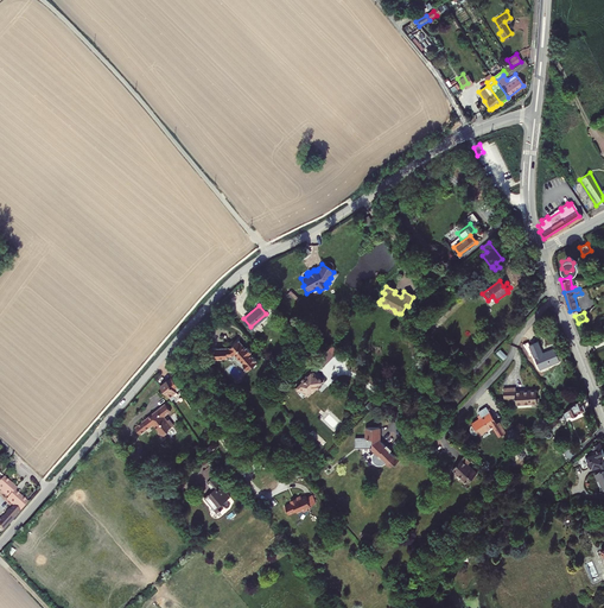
[(431,325),(424,333),(427,336),(434,329),(431,325)]
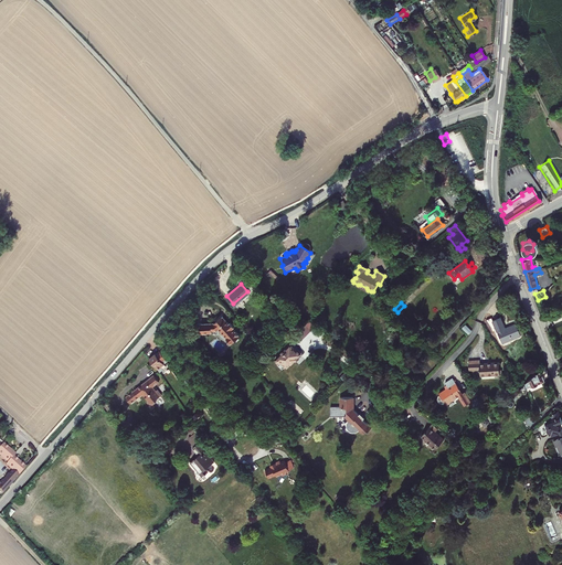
[(401,312),(400,313),(398,316),(405,324),(409,321),(401,312)]
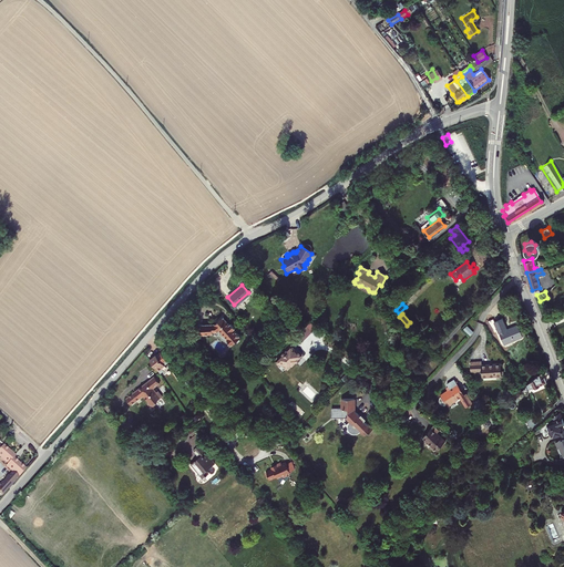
[(202,333),(212,330),(213,332),(216,331),(218,329),(231,343),(238,338),(232,329),(234,328),(229,322),(228,323),(222,317),(214,322),(201,325),(202,333)]
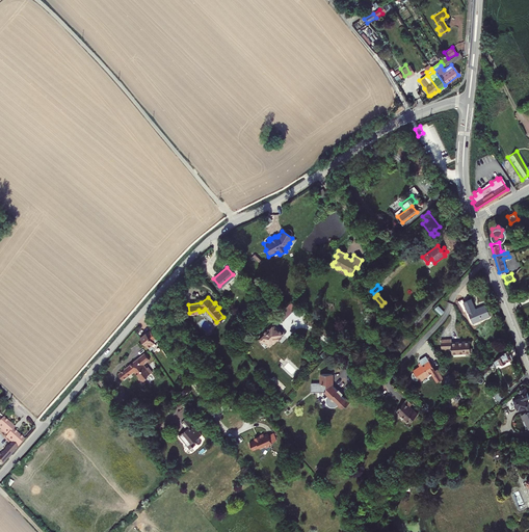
[(490,317),(484,306),(481,307),(482,309),(475,312),(470,300),(463,302),(472,324),(490,317)]
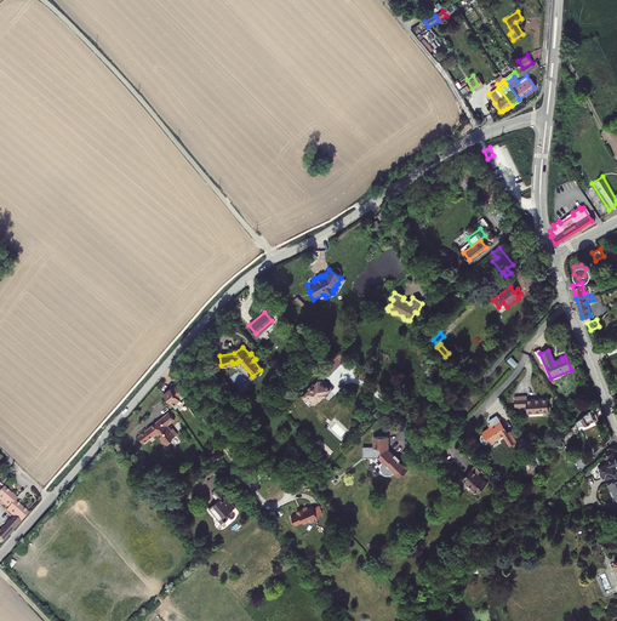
[(509,357),(507,359),(513,366),(516,364),(509,357)]
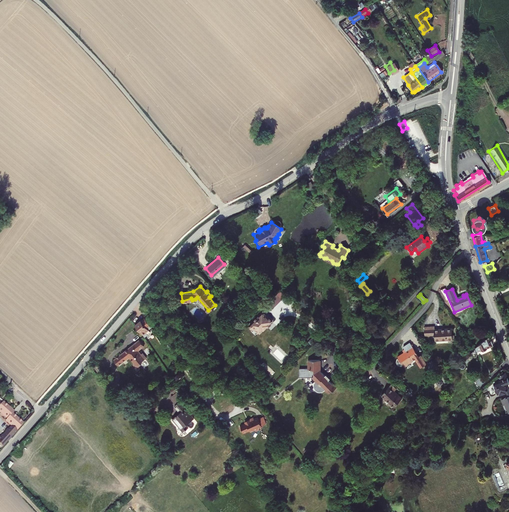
[(263,312),(250,326),(253,329),(254,327),(259,333),(261,332),(263,331),(264,329),(264,328),(265,326),(268,324),(271,321),(265,316),(266,314),(263,312)]
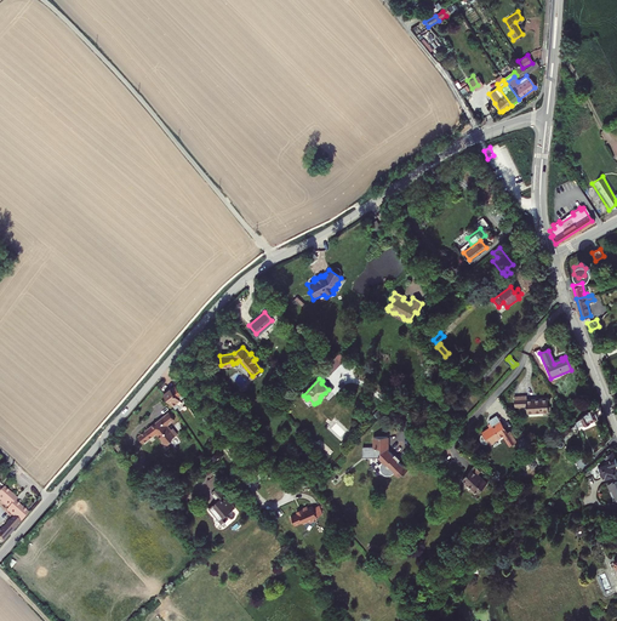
[(170,388),(164,392),(175,408),(178,405),(178,404),(182,402),(180,399),(183,396),(176,385),(172,388),(170,389),(170,388)]
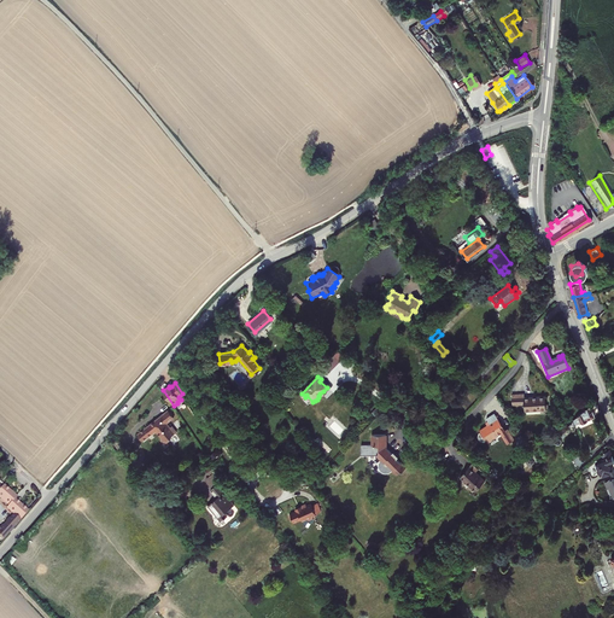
[(522,397),(522,392),(513,394),(513,404),(522,404),(522,412),(545,410),(545,397),(522,397)]
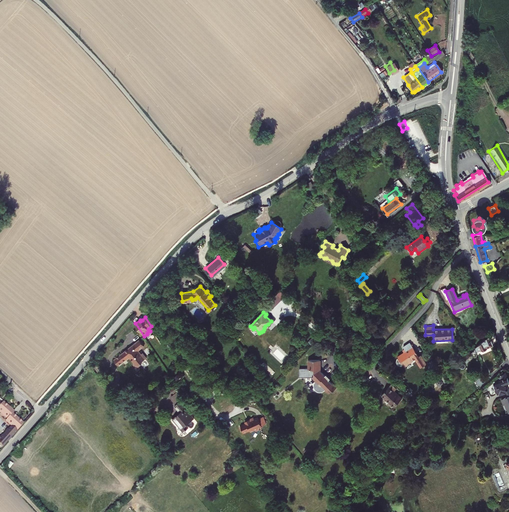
[(491,333),(490,334),(484,339),(471,353),(473,355),(475,354),(476,352),(482,350),(483,350),(486,349),(486,347),(492,344),(492,343),(496,341),(492,333),(491,333)]
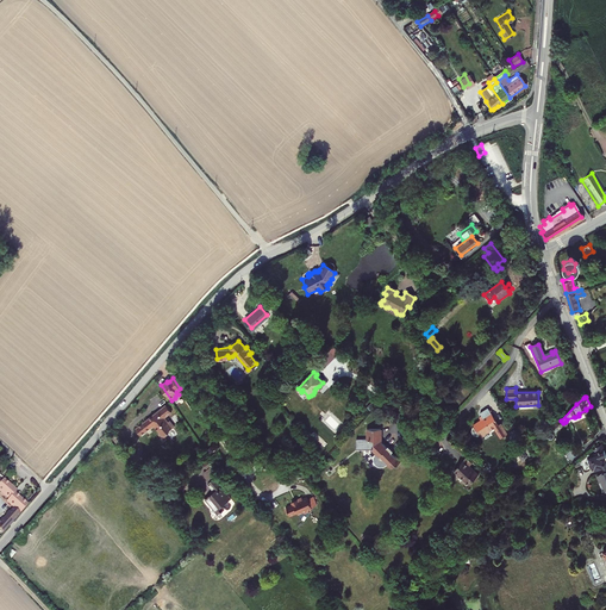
[(172,414),(164,405),(135,428),(139,435),(154,425),(160,433),(157,434),(160,436),(162,437),(163,436),(166,435),(166,433),(174,427),(169,421),(167,422),(164,418),(172,414)]
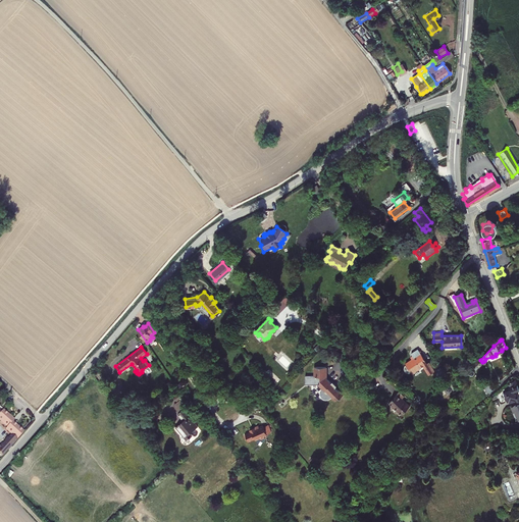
[(427,362),(426,363),(417,349),(410,354),(412,356),(410,357),(411,359),(406,363),(406,364),(411,371),(412,373),(419,368),(420,370),(424,367),(428,374),(433,371),(427,362)]
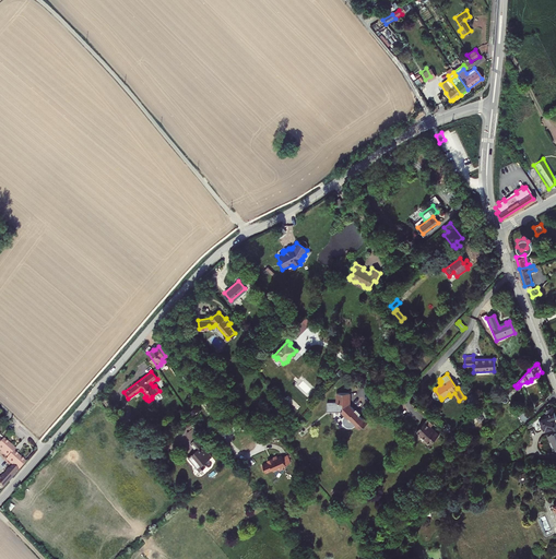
[(517,388),(515,385),(505,396),(506,399),(517,388)]
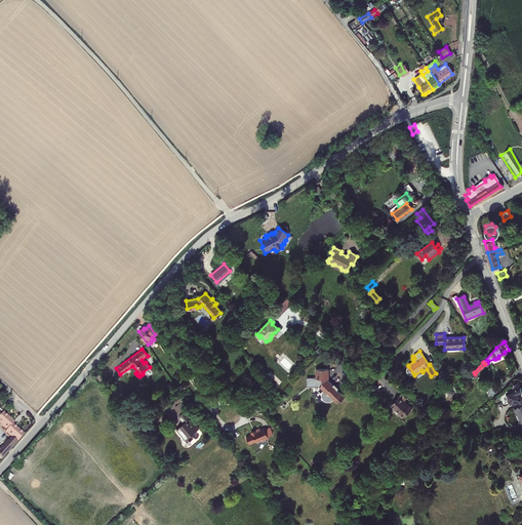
[(318,387),(324,393),(324,394),(324,395),(324,396),(325,397),(326,397),(327,397),(328,397),(328,396),(331,398),(330,400),(334,404),(337,400),(339,401),(344,397),(339,392),(338,393),(335,390),(336,388),(332,384),(331,385),(325,378),(325,368),(313,369),(314,377),(305,378),(305,387),(318,387)]
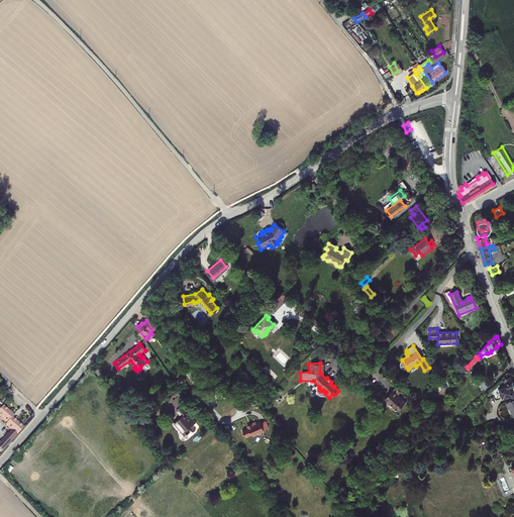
[(513,386),(510,376),(503,382),(503,383),(504,382),(505,385),(499,387),(501,391),(500,391),(502,397),(504,396),(505,397),(509,395),(509,394),(512,400),(505,403),(507,409),(509,408),(512,417),(513,415),(513,395),(511,387),(513,386)]
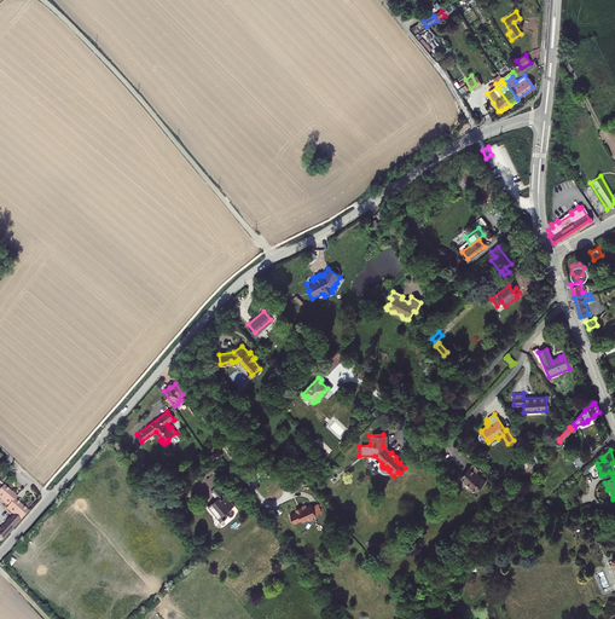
[(473,464),(462,478),(479,491),(487,481),(476,473),(479,470),(473,464)]
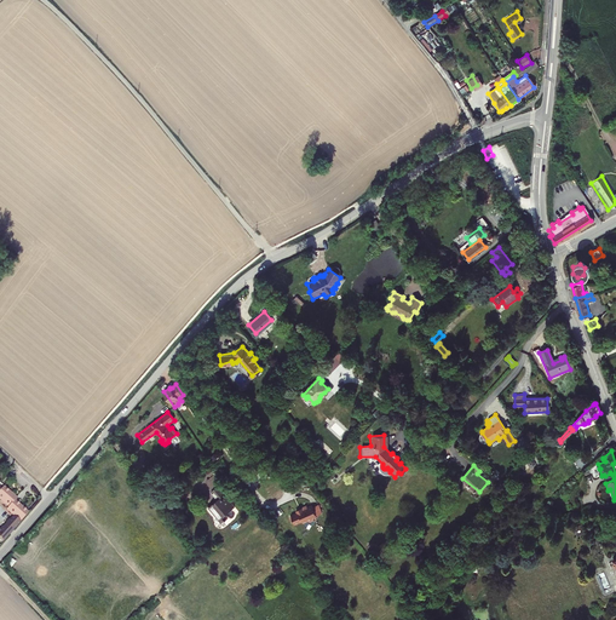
[(209,474),(203,481),(211,487),(217,480),(209,474)]
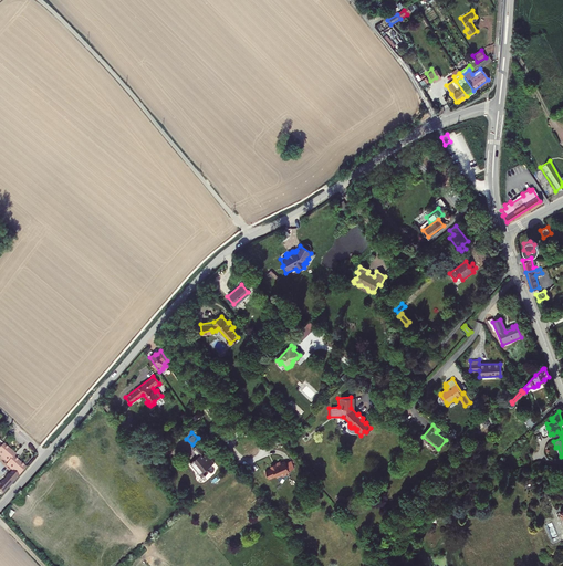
[(274,443),(281,439),(278,435),(271,439),(274,443)]
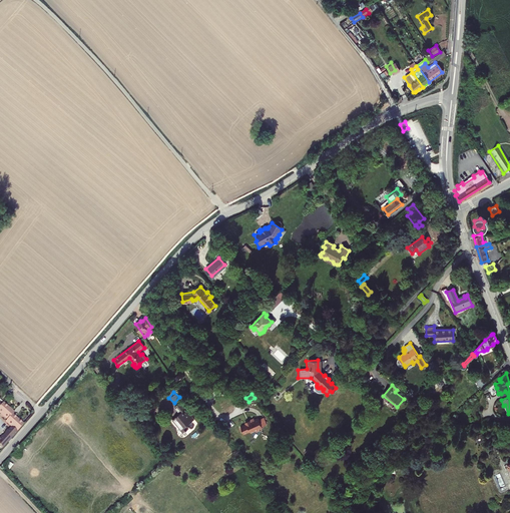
[(184,407),(185,406),(180,399),(174,404),(179,411),(172,418),(182,431),(187,427),(185,424),(193,418),(184,407)]
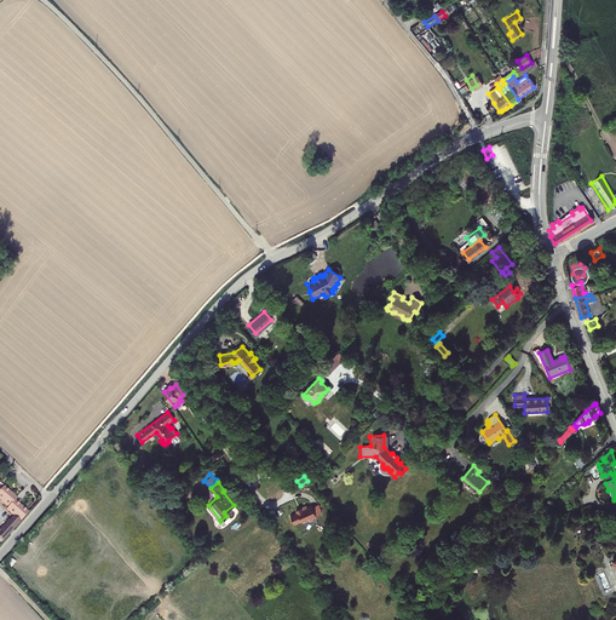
[(7,507),(15,515),(22,520),(30,510),(11,493),(12,492),(3,483),(1,486),(0,484),(0,499),(9,506),(7,507)]
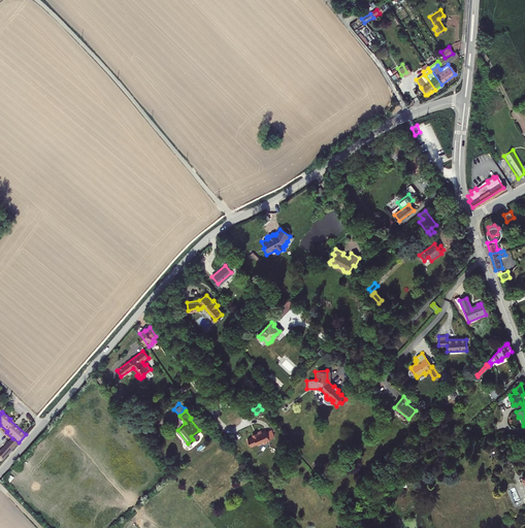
[(260,431),(252,435),(252,437),(248,439),(250,443),(251,447),(257,443),(258,444),(262,442),(263,444),(267,442),(267,441),(271,438),(271,437),(273,436),(270,430),(266,432),(265,430),(261,432),(260,431)]
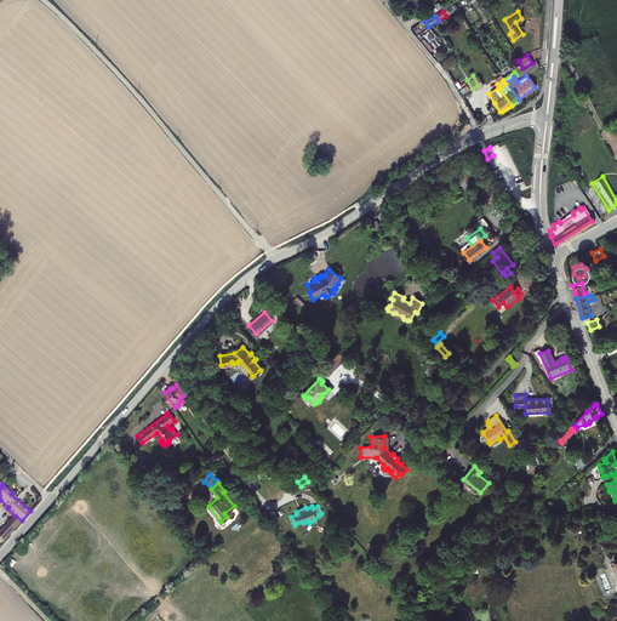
[(16,528),(22,520),(15,516),(10,520),(12,523),(11,524),(16,528)]
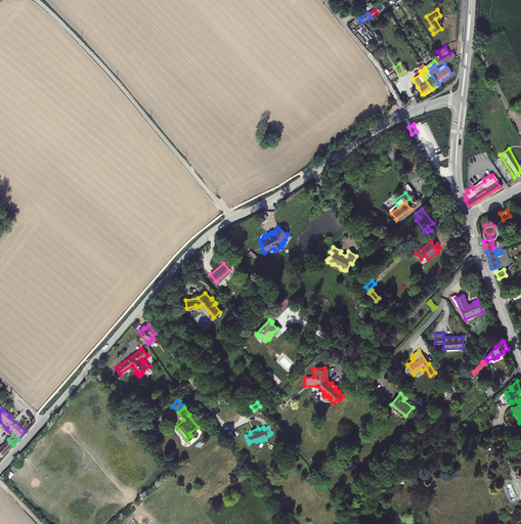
[(10,441),(8,439),(4,443),(10,448),(13,445),(9,442),(10,441)]
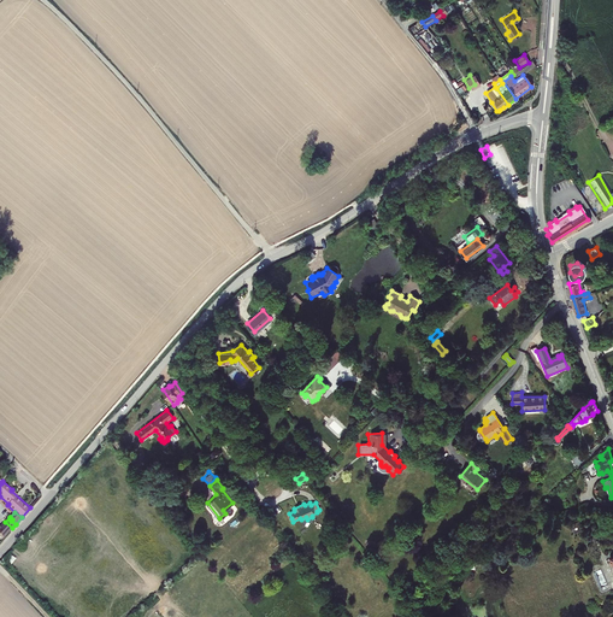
[(0,533),(5,536),(12,528),(5,522),(1,527),(0,526),(0,533)]
